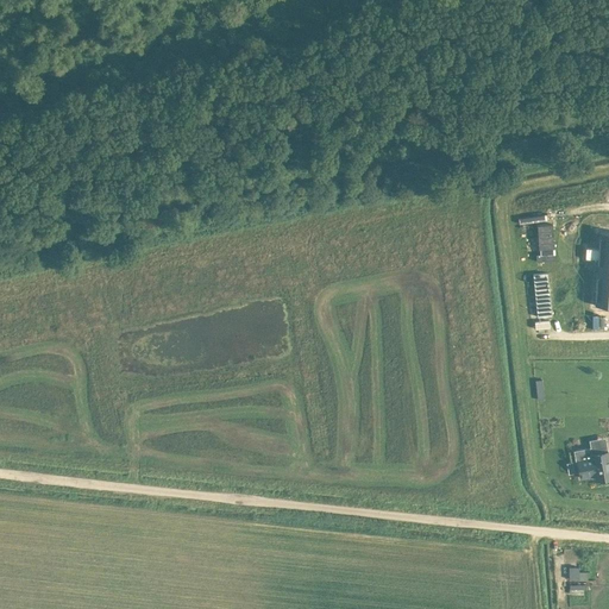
[(586,248),(585,258),(598,259),(597,265),(608,265),(608,232),(603,232),(604,223),(590,221),(590,231),(600,232),(598,249),(586,248)]
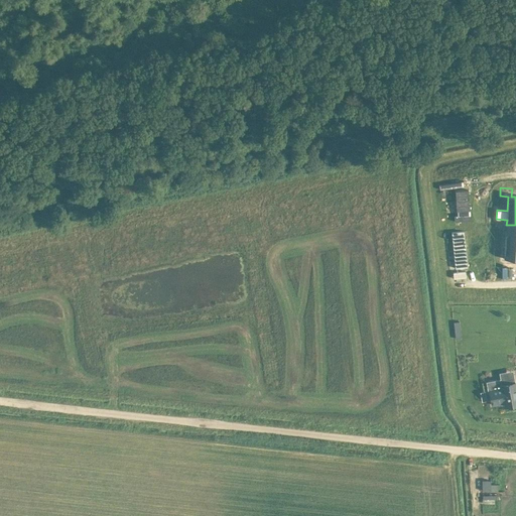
[(459,215),(454,216),(455,221),(470,220),(468,189),(455,189),(456,210),(459,210),(459,215)]
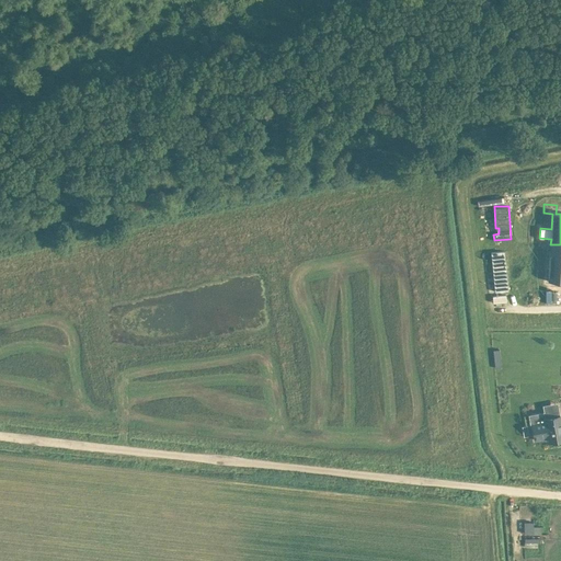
[(504,251),(491,252),(494,292),(507,290),(504,251)]
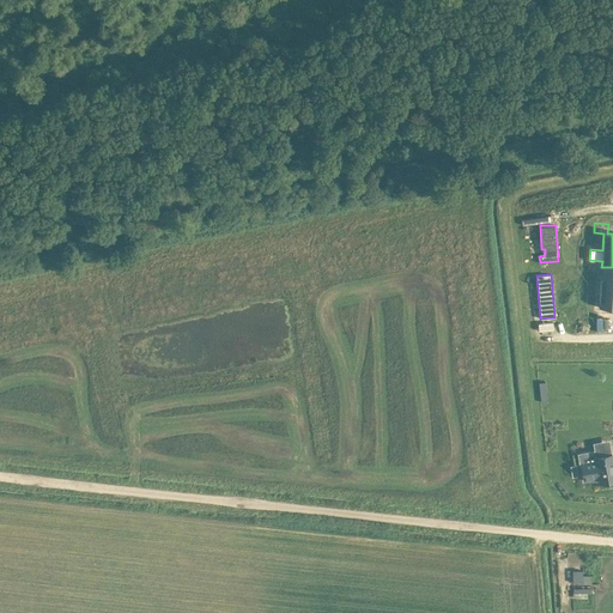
[(612,274),(601,274),(599,308),(612,308),(612,274)]
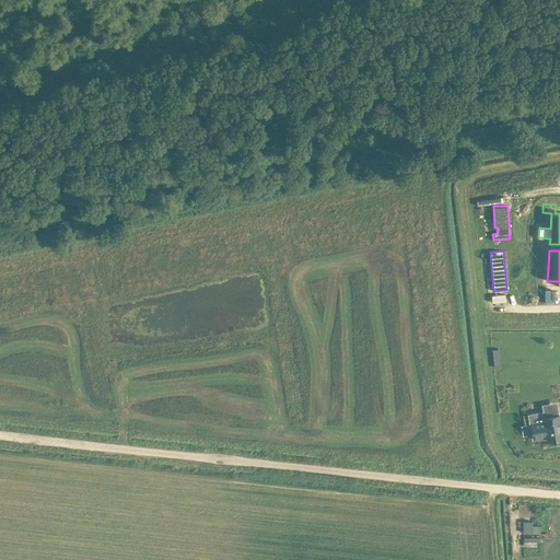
[(551,290),(531,290),(531,303),(551,303),(551,290)]
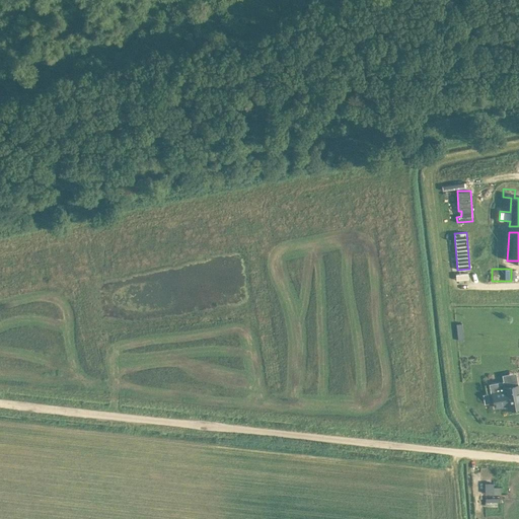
[(457,341),(463,340),(462,323),(455,324),(457,341)]
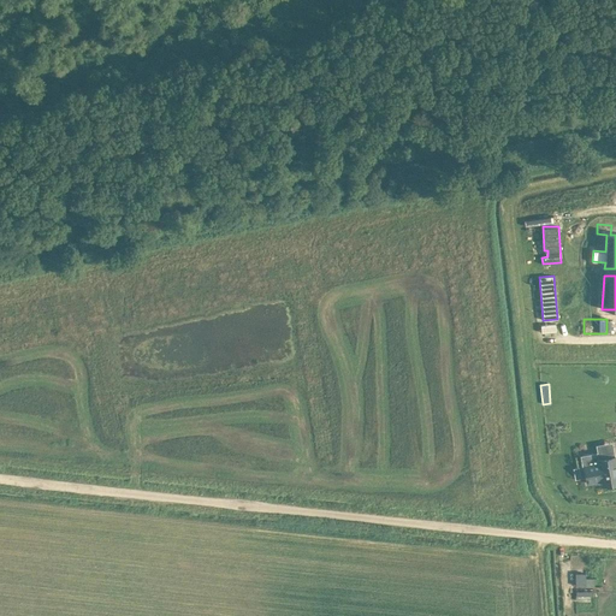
[(615,483),(615,463),(615,456),(599,460),(598,452),(580,455),(582,466),(584,466),(587,483),(597,481),(597,478),(602,477),(603,485),(615,483)]
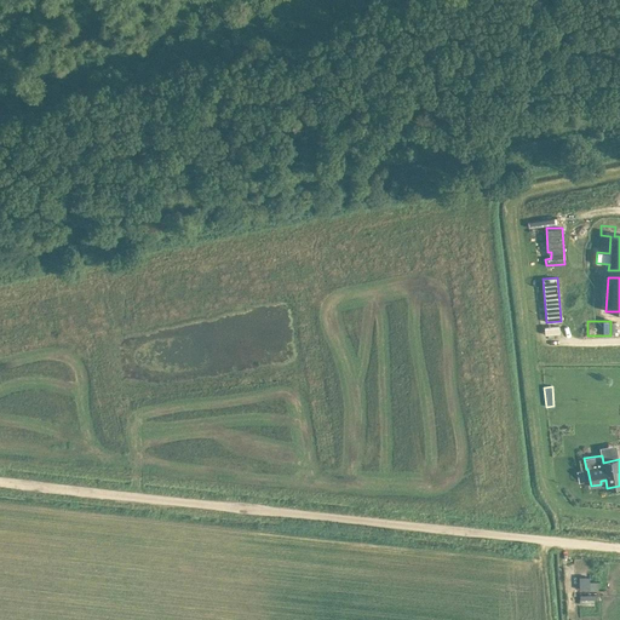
[(579,577),(579,590),(590,590),(590,577),(579,577)]
